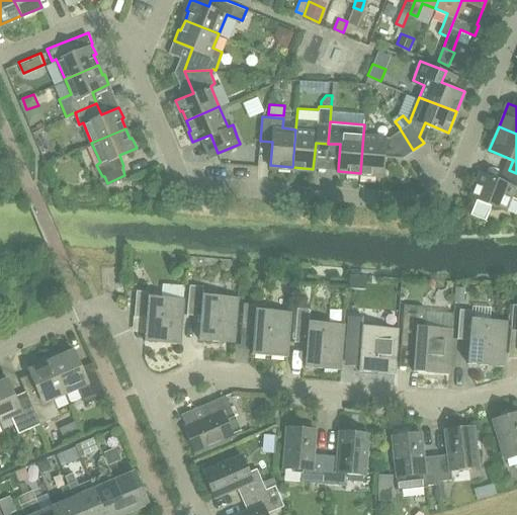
[(385,136),(363,134),(360,173),(381,174),(384,146),(396,146),(403,156),(413,150),(400,129),(390,136),(385,136)]
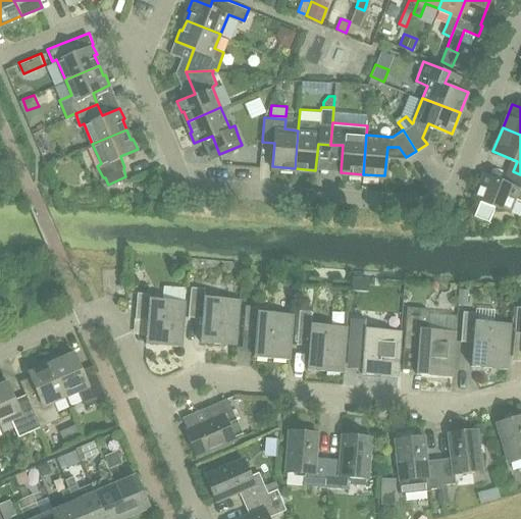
[(510,210),(515,197),(520,199),(520,174),(513,171),(509,183),(484,172),(475,196),(510,210)]
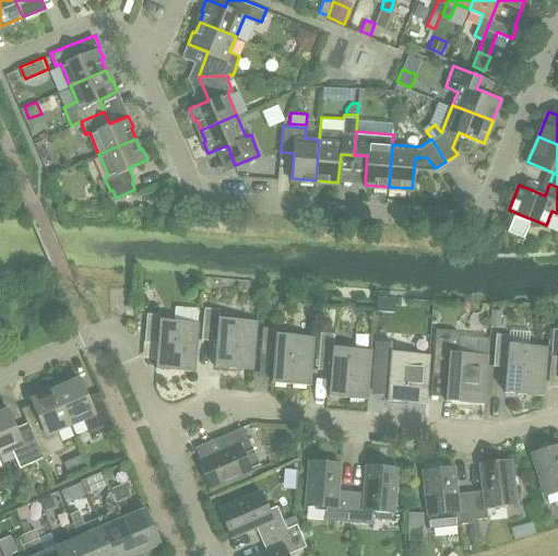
[(253,367),(254,359),(258,319),(220,316),(221,309),(205,307),(202,338),(217,340),(215,364),(253,367)]
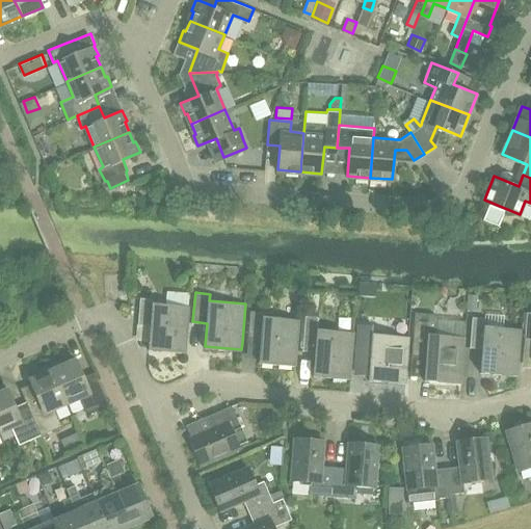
[(468,293),(467,309),(477,310),(478,293),(468,293)]
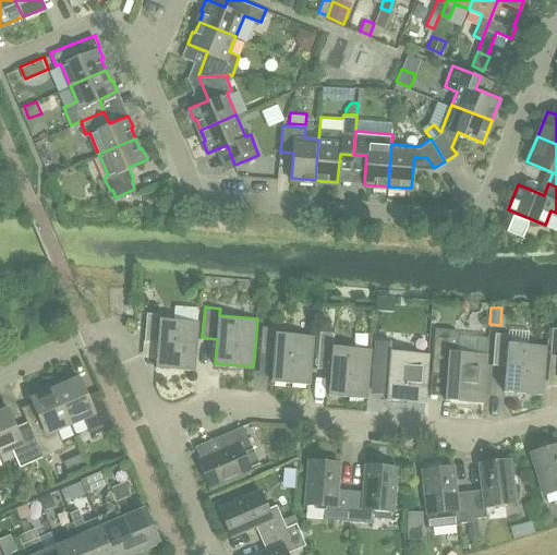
[(148,311),(146,339),(158,340),(156,365),(194,369),(196,350),(198,321),(174,318),(160,317),(160,312),(148,311)]
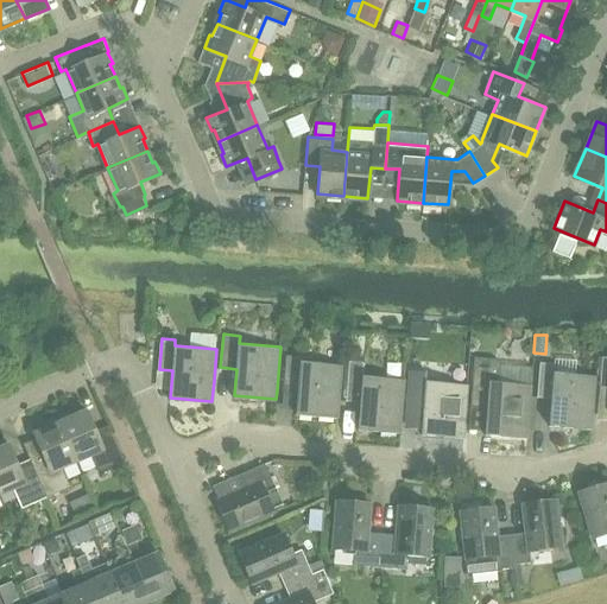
[(337,417),(342,364),(301,361),(302,355),(288,354),(285,385),(298,386),(296,413),(337,417)]
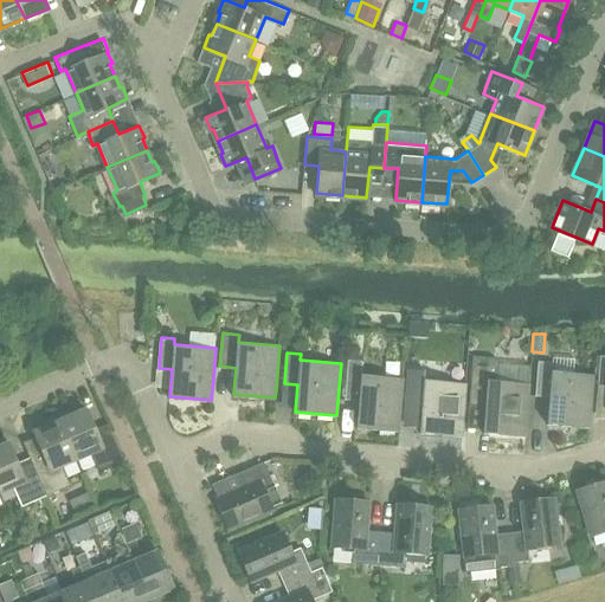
[(470,403),(486,405),(483,431),(526,434),(531,383),(499,381),(500,362),(495,356),(474,355),(470,403)]
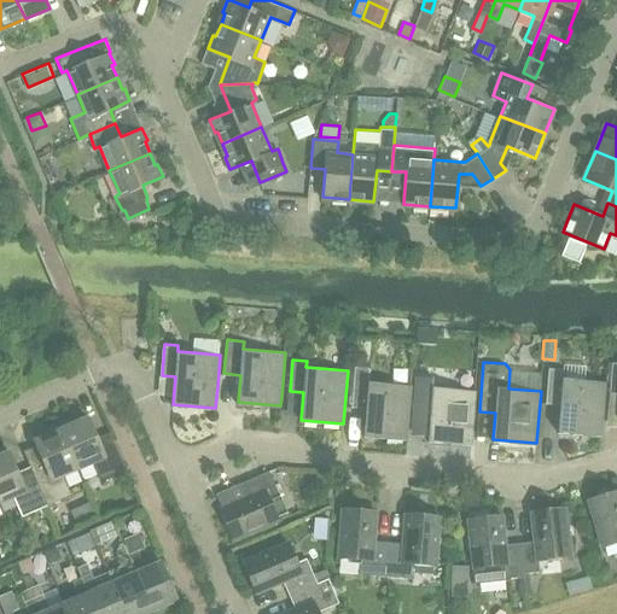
[(350,405),(366,407),(365,434),(407,438),(411,385),(368,381),(370,367),(354,366),(350,405)]
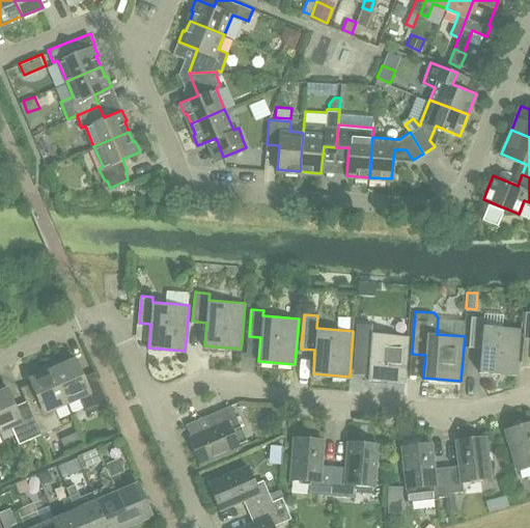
[(480,370),(517,372),(520,327),(483,325),(484,316),(472,315),(470,345),(482,346),(480,370)]
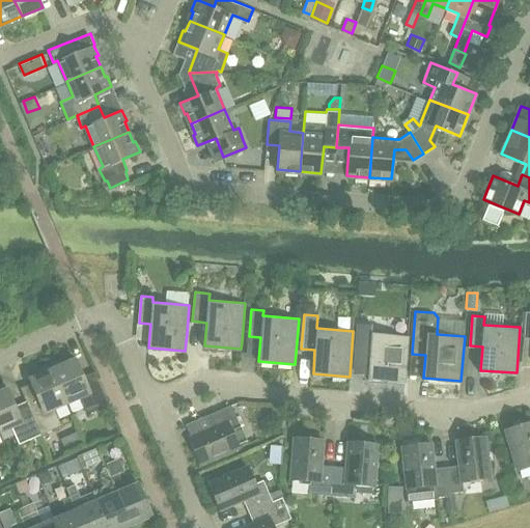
[(356,353),(369,354),(367,378),(405,381),(409,336),(371,333),(372,320),(359,318),(356,353)]
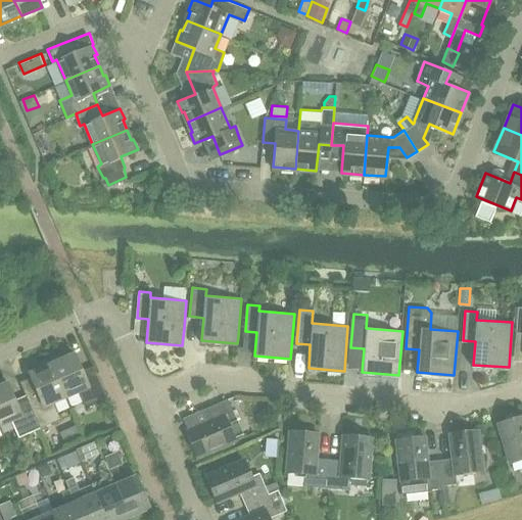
[(96,404),(107,399),(96,371),(84,375),(75,352),(74,352),(72,348),(50,358),(65,395),(78,390),(86,407),(95,403),(96,404)]
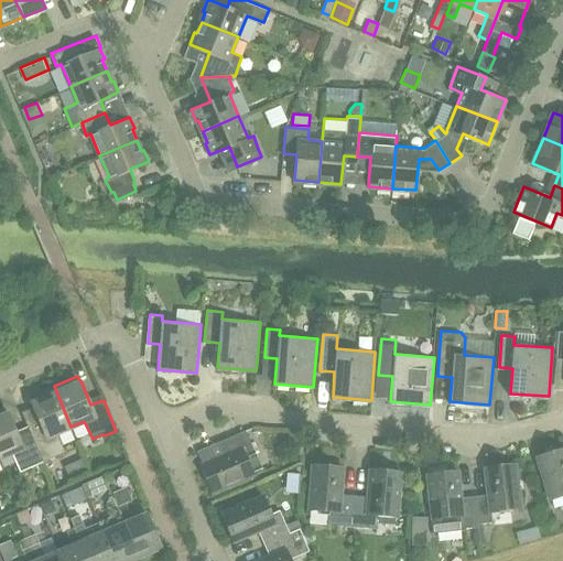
[(32,400),(42,425),(30,431),(43,461),(66,450),(57,432),(71,427),(54,386),(31,396),(33,400),(32,400)]
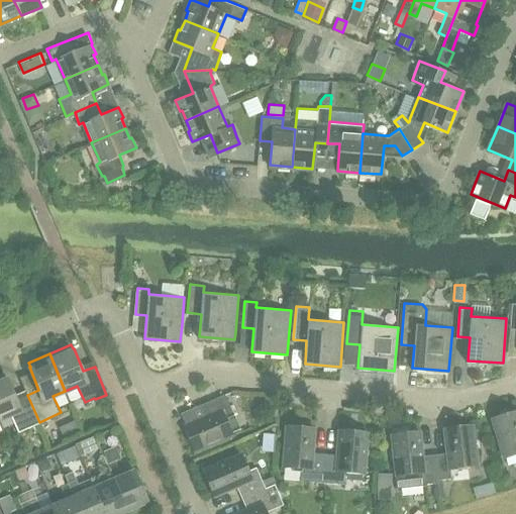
[(18,431),(38,422),(39,422),(27,395),(16,400),(7,377),(6,378),(4,374),(0,375),(0,418),(11,414),(18,431)]
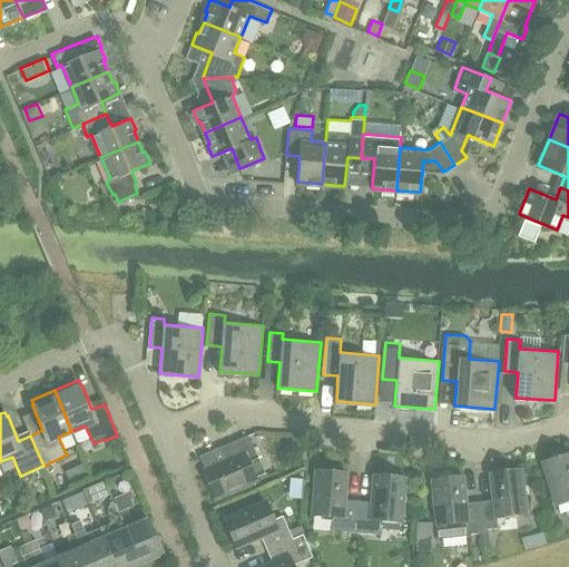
[(223,446),(228,457),(204,468),(216,497),(257,479),(248,460),(258,456),(249,433),(223,446)]
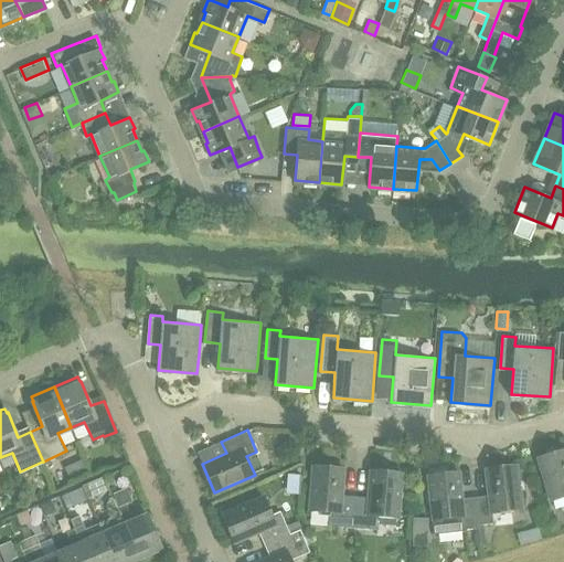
[(551,499),(563,494),(563,447),(538,456),(551,499)]
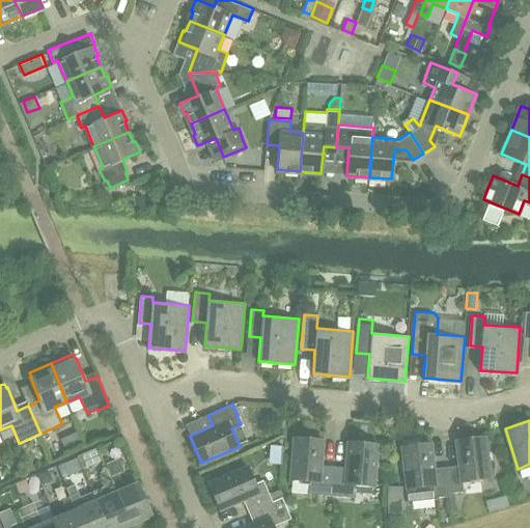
[(456,439),(459,464),(447,466),(450,492),(454,491),(464,490),(463,480),(491,477),(485,435),(456,439)]
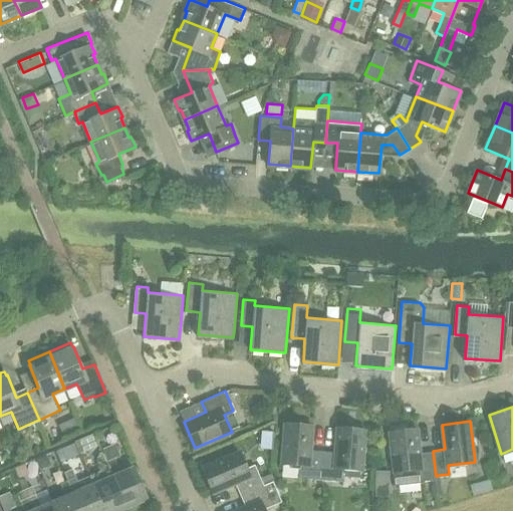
[(282,463),(300,464),(299,476),(321,478),(323,450),(311,449),(313,425),(285,422),(282,463)]
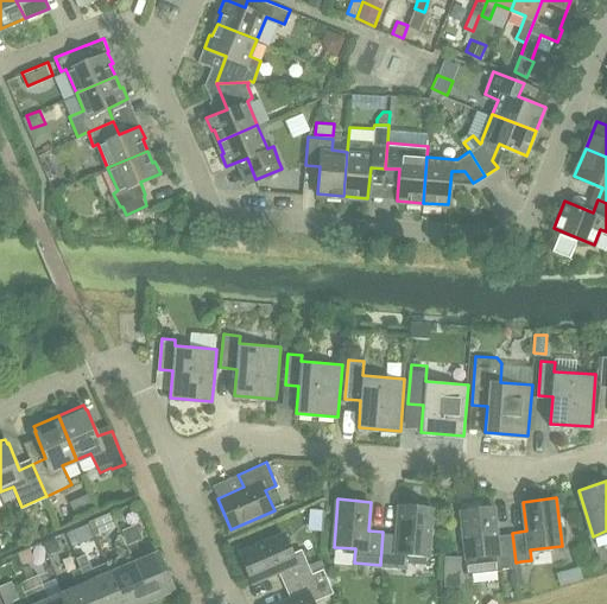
[(398,533),(383,532),(380,565),(408,567),(408,553),(430,554),(434,507),(400,503),(398,533)]
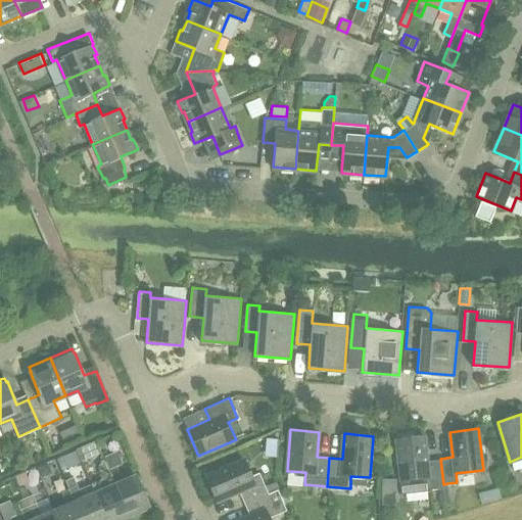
[(396,438),(401,479),(402,490),(421,488),(440,486),(443,486),(443,484),(440,459),(428,460),(425,434),(396,438)]
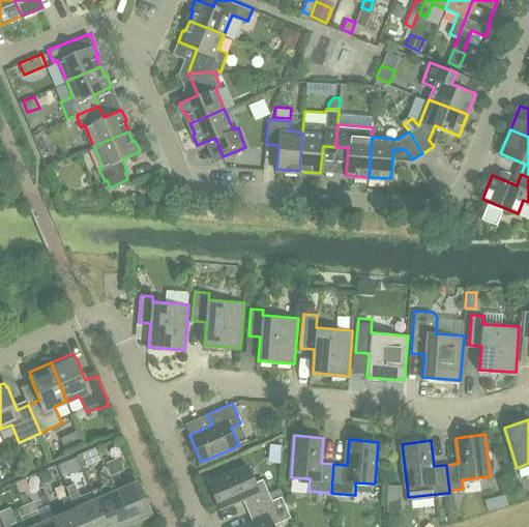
[(112,473),(125,468),(119,456),(107,461),(112,473)]
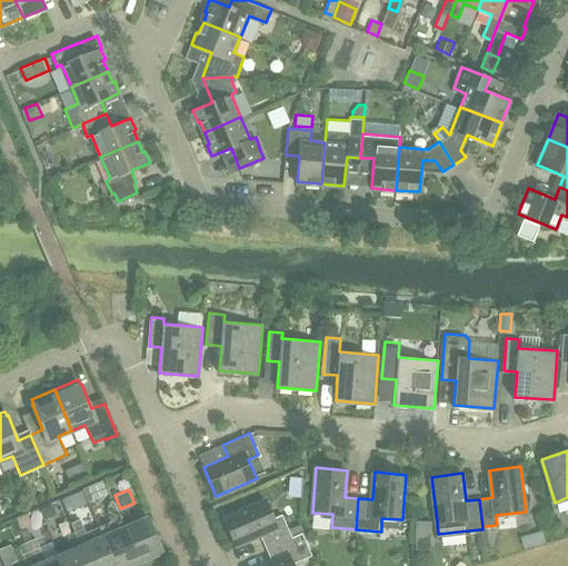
[(284,514),(273,517),(266,499),(225,517),(237,545),(262,535),(267,547),(292,536),(284,514)]
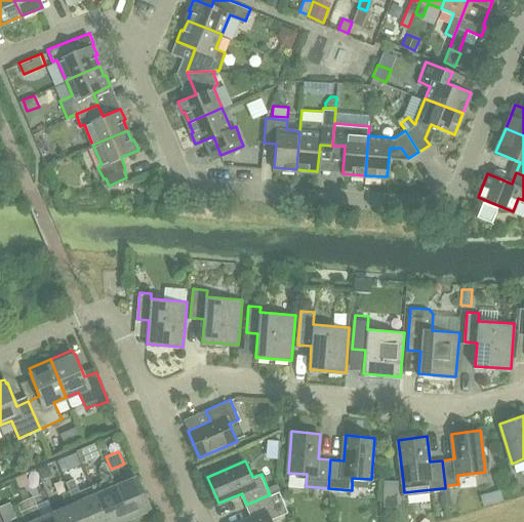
[(37,467),(43,478),(50,475),(51,470),(48,463),(37,467)]
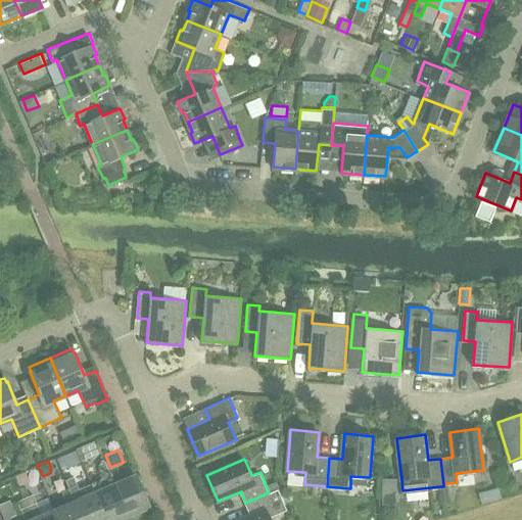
[(106,519),(120,519),(129,516),(109,469),(108,469),(105,461),(98,463),(104,478),(91,483),(106,519)]
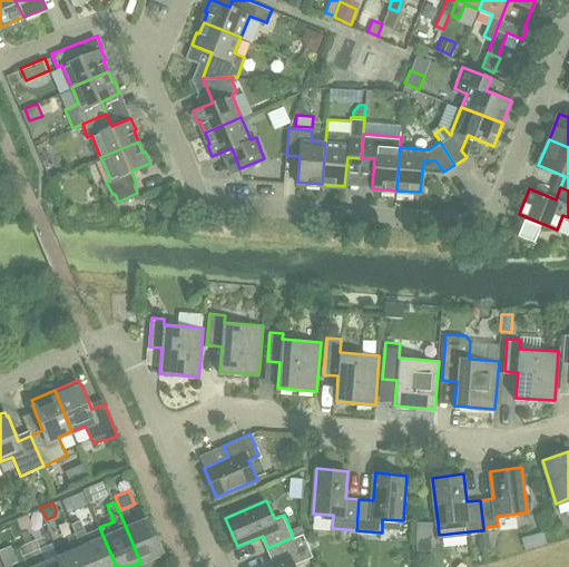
[(148,517),(134,524),(127,508),(119,511),(140,563),(164,553),(148,517)]
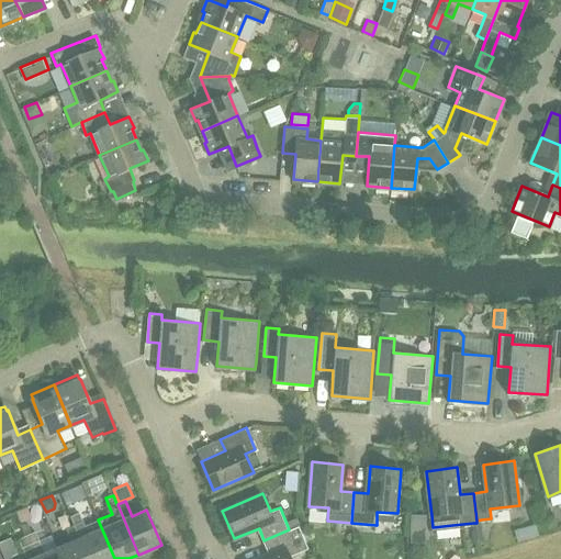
[(75,524),(80,538),(89,558),(114,558),(98,520),(85,525),(79,512),(71,515),(76,524),(75,524)]
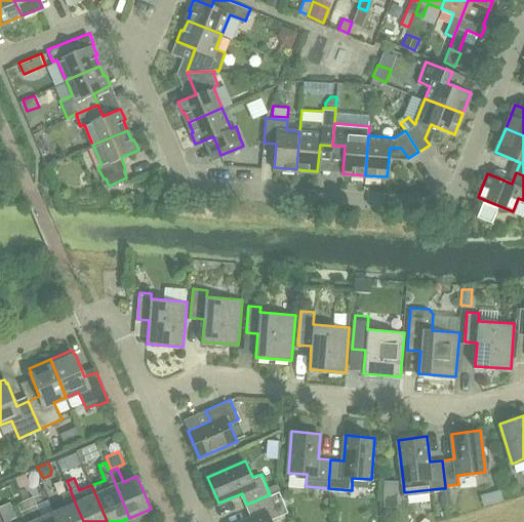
[(399,480),(385,479),(385,506),(398,506),(399,480)]
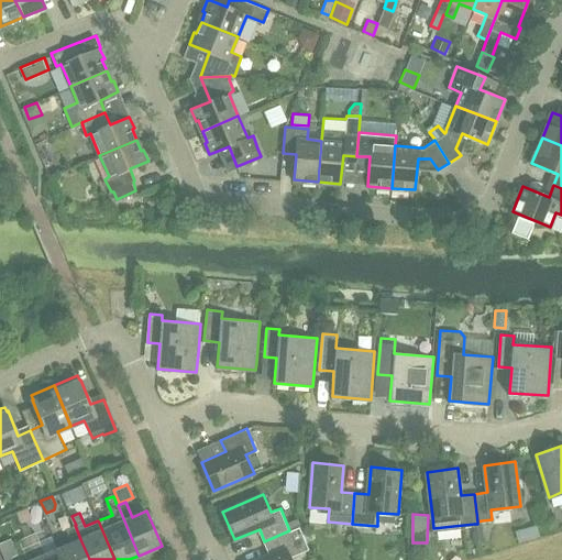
[(526,526),(529,538),(540,535),(537,523),(526,526)]
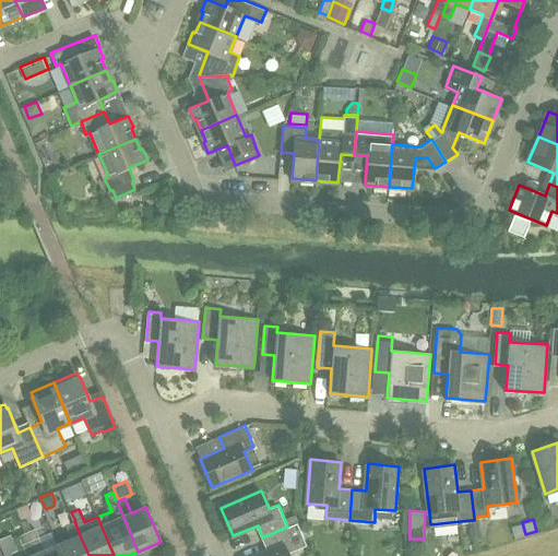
[(71,539),(58,544),(62,555),(88,555),(80,535),(74,521),(66,525),(71,539)]
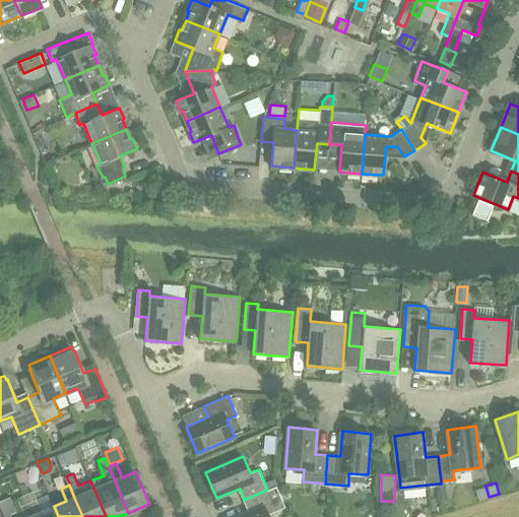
[(276,486),(267,490),(244,500),(249,510),(233,516),(268,516),(268,514),(285,506),(276,486)]
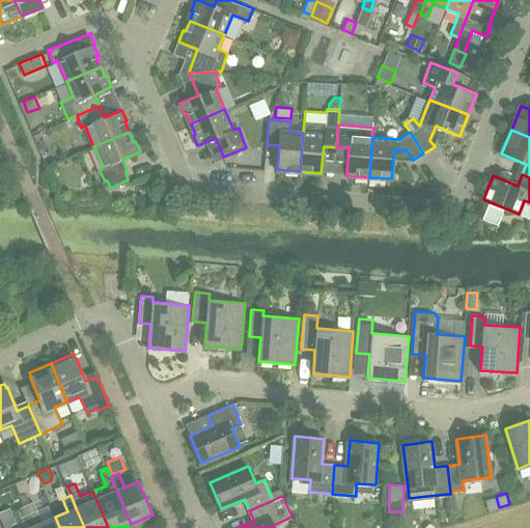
[(59,527),(55,517),(43,522),(33,501),(26,504),(35,527),(59,527)]
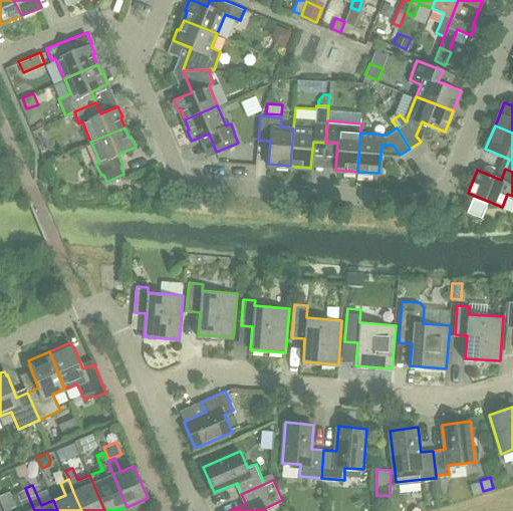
[(34,510),(25,488),(16,492),(25,510),(34,510)]
